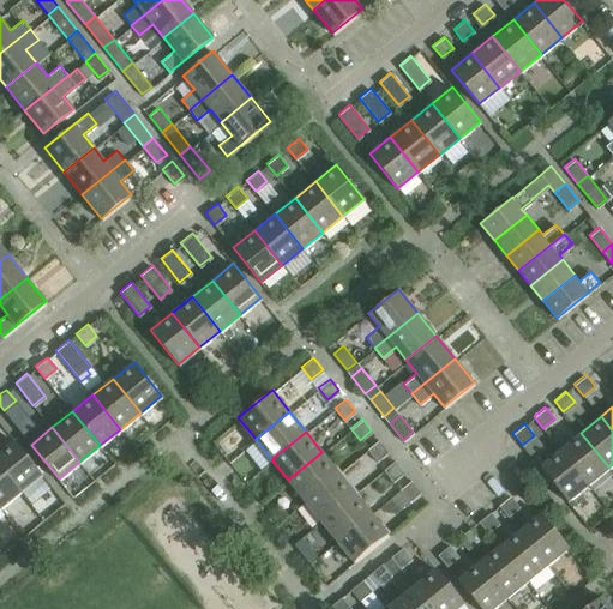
[(581,433),(560,450),(588,483),(608,466),(581,433)]
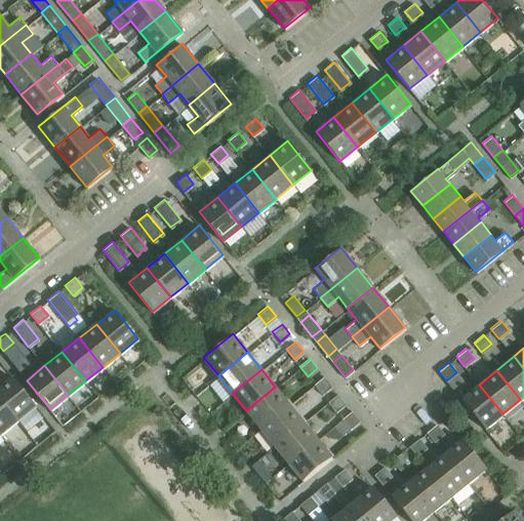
[(331,386),(323,375),(314,384),(322,394),(331,386)]
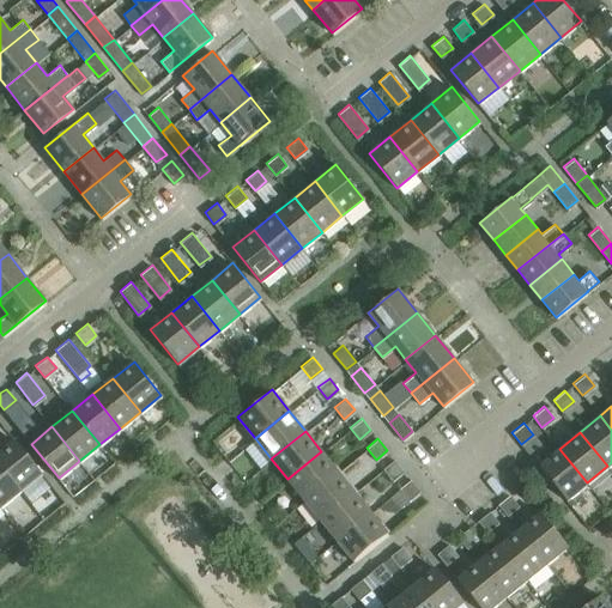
[(42,473),(14,439),(0,449),(0,464),(20,490),(42,473)]
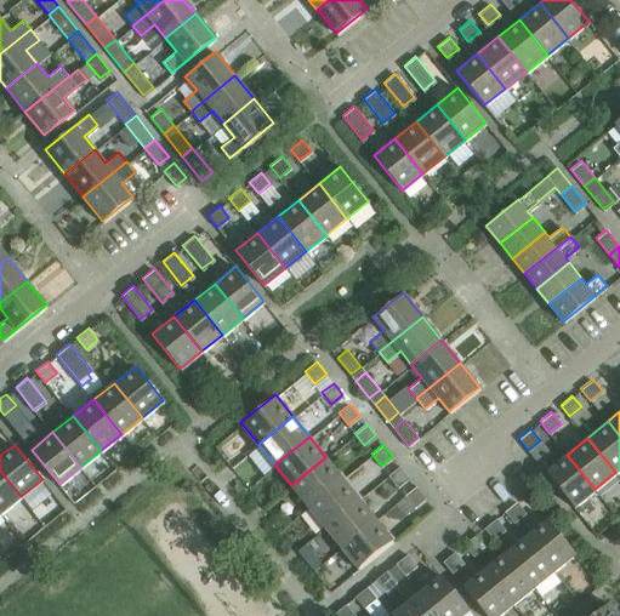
[(567,455),(546,472),(574,506),(595,489),(567,455)]
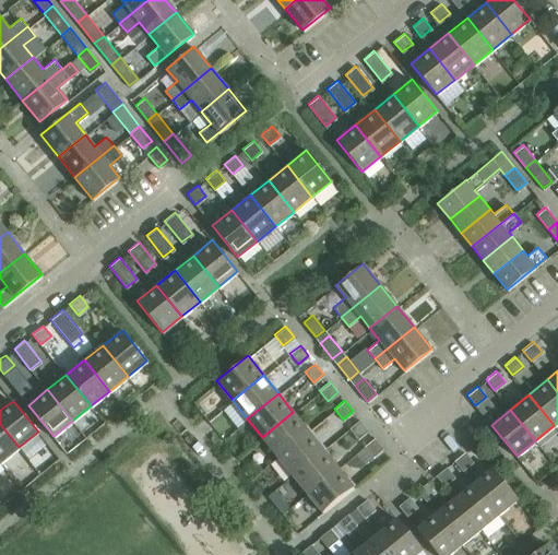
[(308,430),(293,412),(262,437),(276,456),(308,430)]
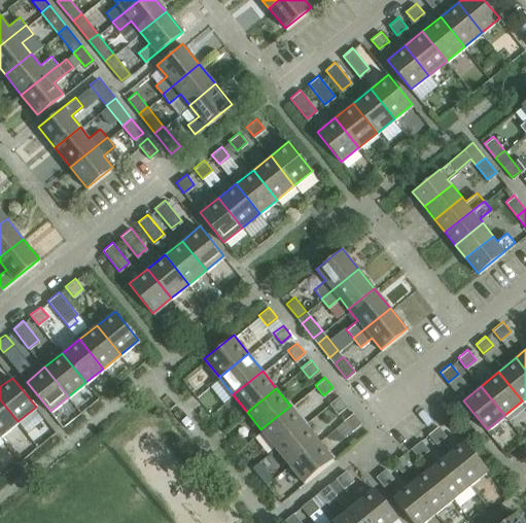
[(347,405),(339,394),(328,403),(337,412),(347,405)]
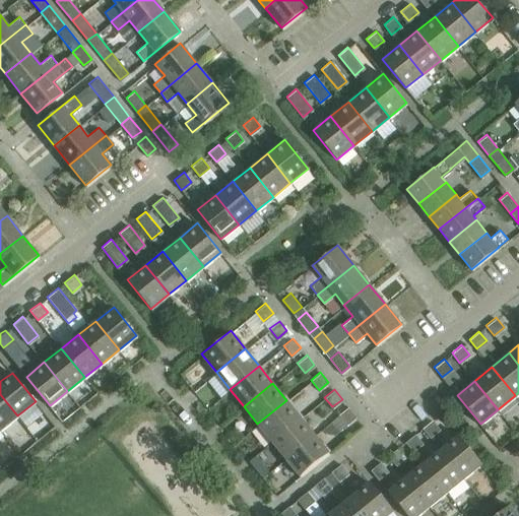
[(17,415),(0,394),(0,430),(17,415)]
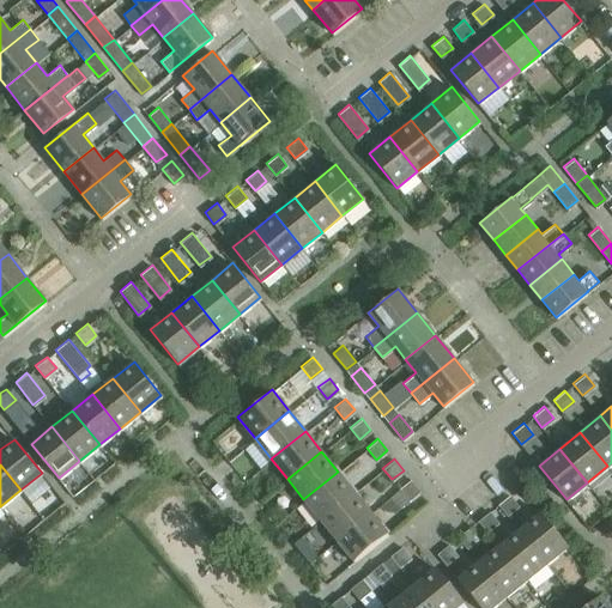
[(338,472),(303,499),(320,520),(353,492),(338,472)]
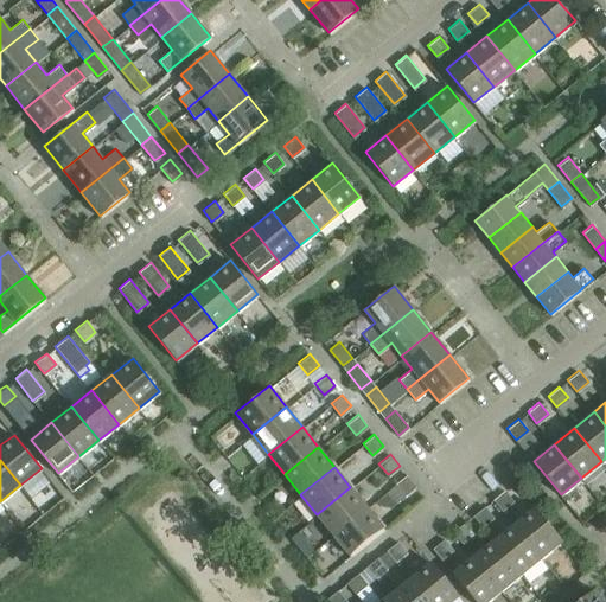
[(406,474),(395,482),(386,491),(395,503),(415,486),(406,474)]
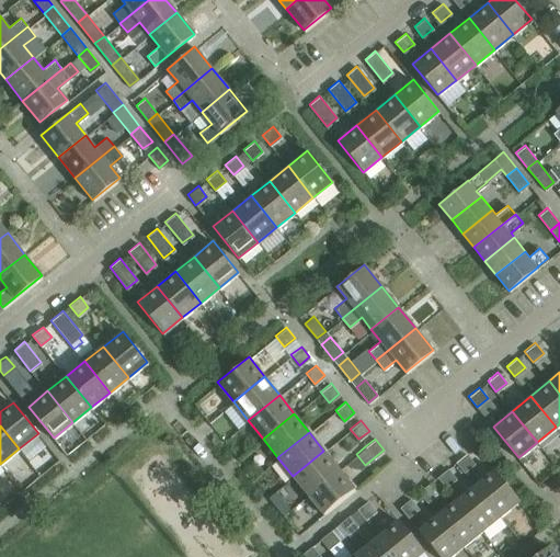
[(339,468),(323,451),(293,476),(307,493),(339,468)]
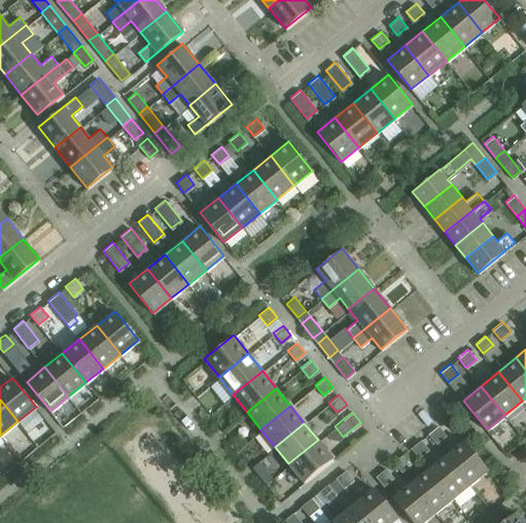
[(437,425),(427,433),(435,443),(446,434),(437,425)]
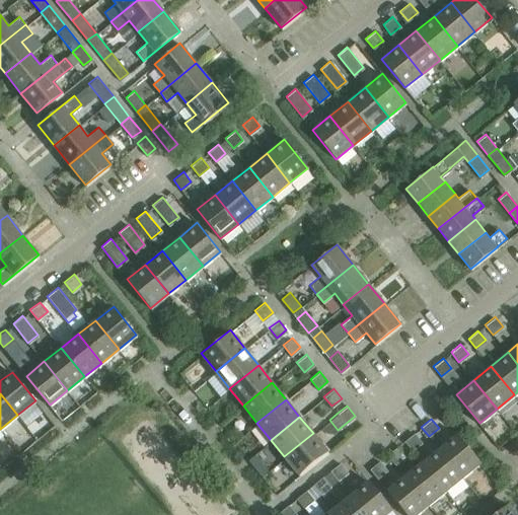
[(422,442),(414,432),(404,440),(412,449),(422,442)]
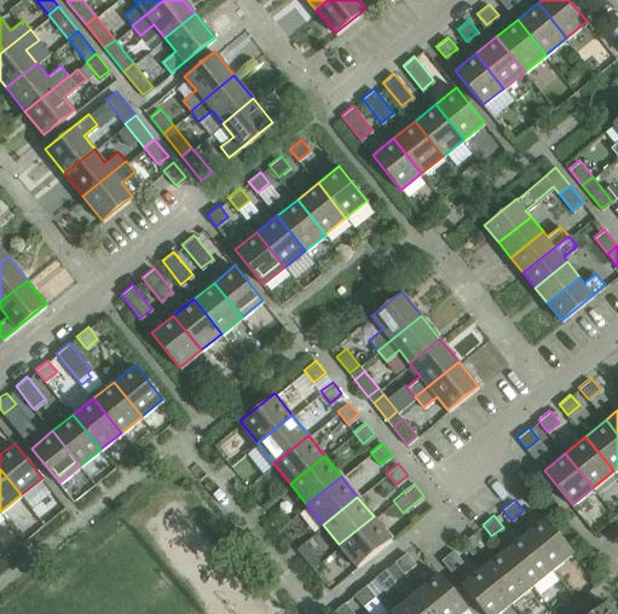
[(374,516),(339,544),(356,566),(391,538),(374,516)]
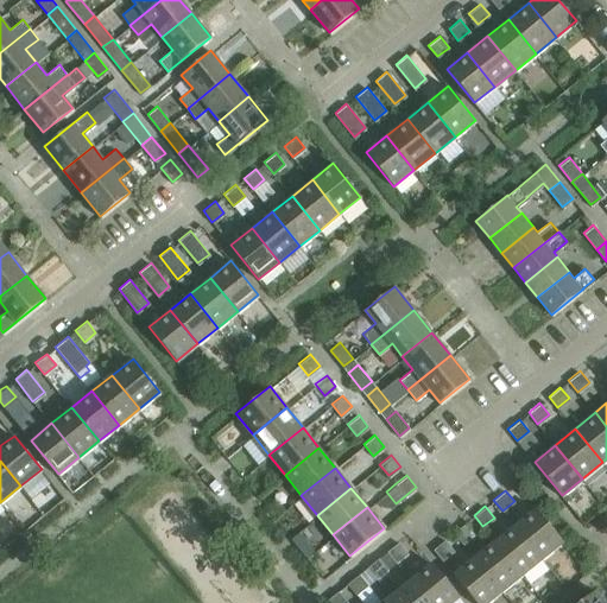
[(562,541),(535,507),(514,525),(542,558),(562,541)]
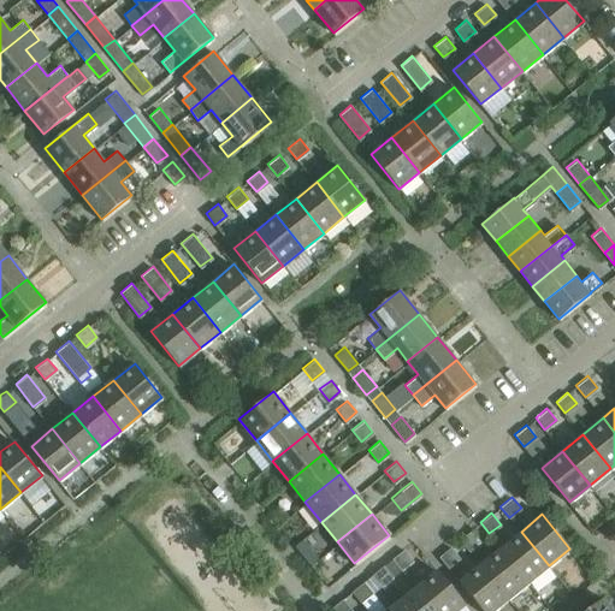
[(480,540),(472,529),(460,539),(468,550),(480,540)]
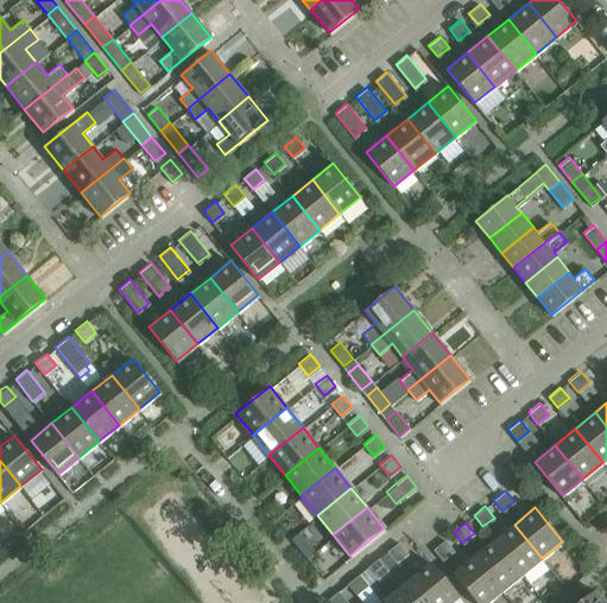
[(542,558),(514,525),(494,540),(522,575),(542,558)]
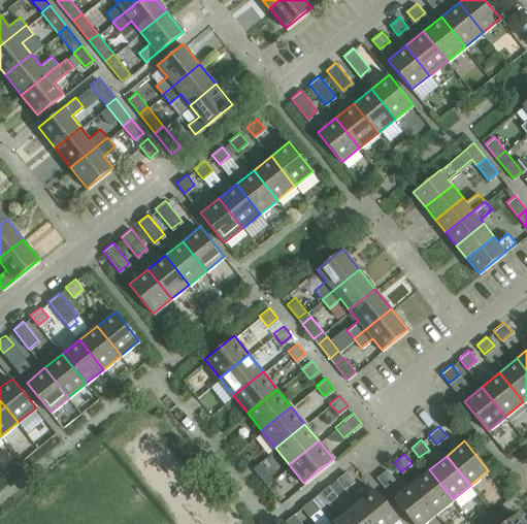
[(392,476),(386,468),(376,476),(383,483),(392,476)]
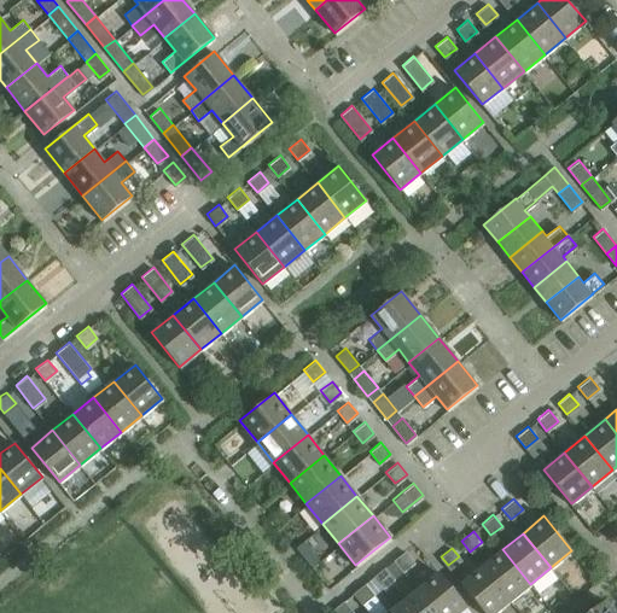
[(502,549),(482,566),(510,600),(530,584),(502,549)]
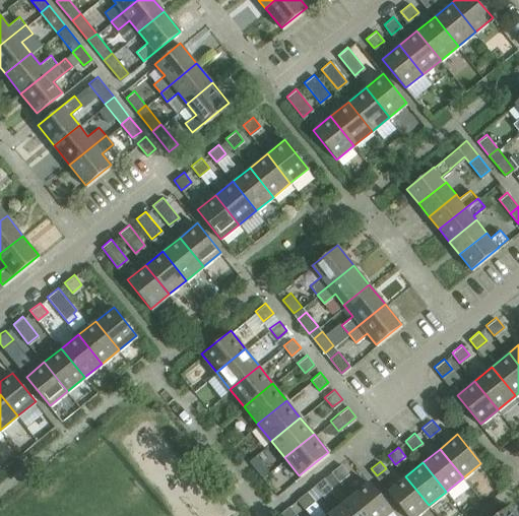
[(340,463),(331,470),(338,480),(348,472),(340,463)]
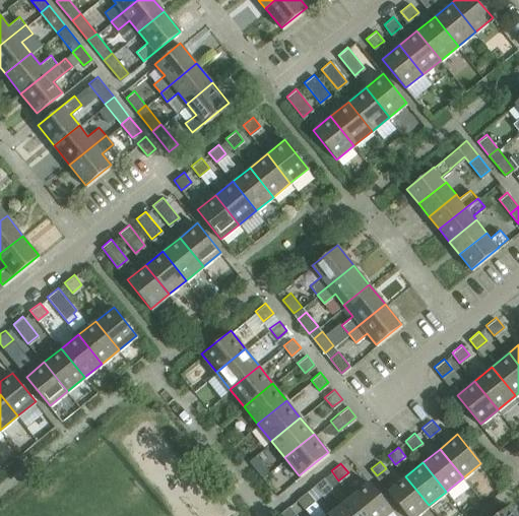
[(331,487),(323,476),(314,485),(321,494),(331,487)]
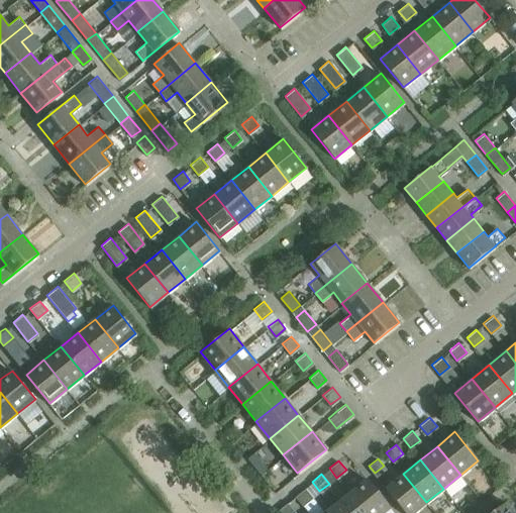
[(412,512),(426,502),(403,474),(386,488),(405,512),(412,512)]
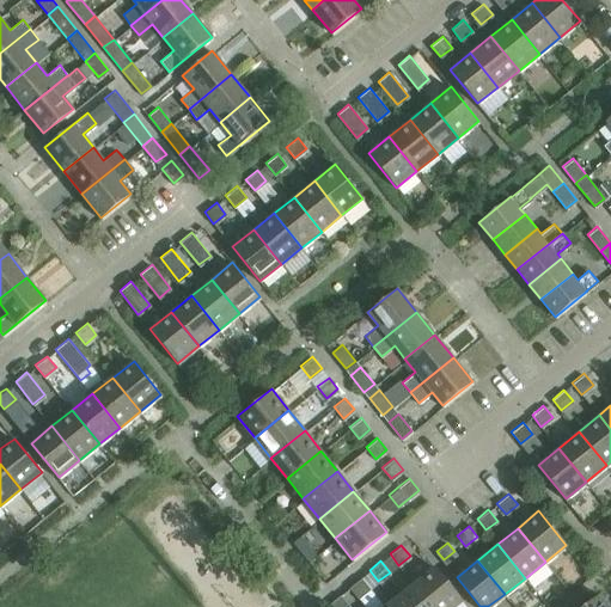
[(434,565),(413,583),(432,606),(452,606),(462,600),(434,565)]
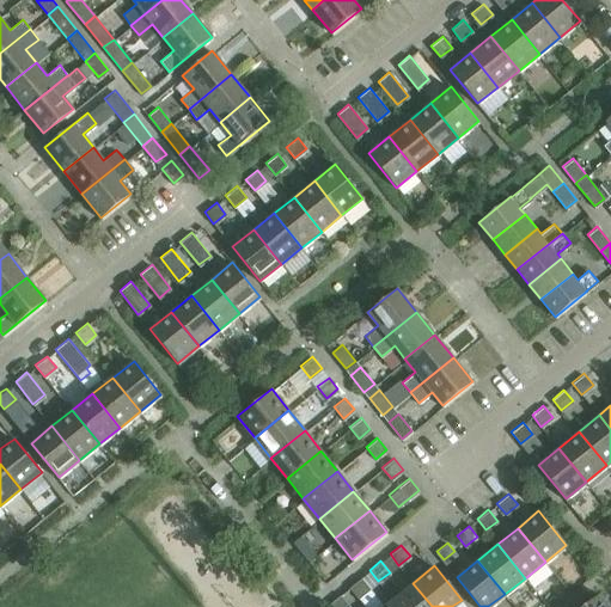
[(370,588),(361,577),(349,587),(359,598),(370,588)]
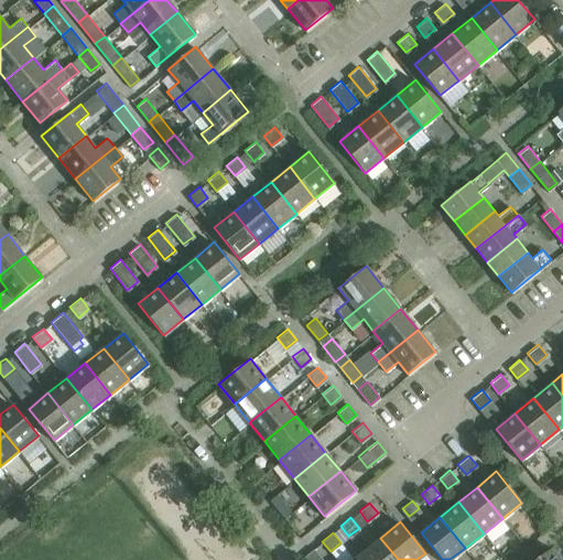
[(398,559),(380,538),(363,552),(368,559),(398,559)]
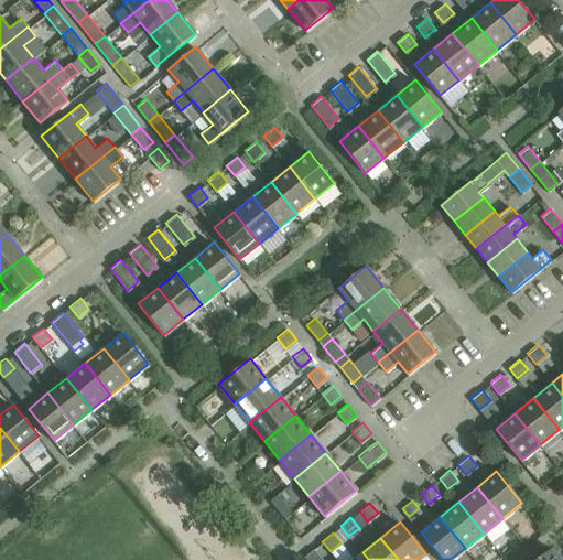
[(313,548),(303,557),(305,559),(318,559),(322,558),(313,548)]
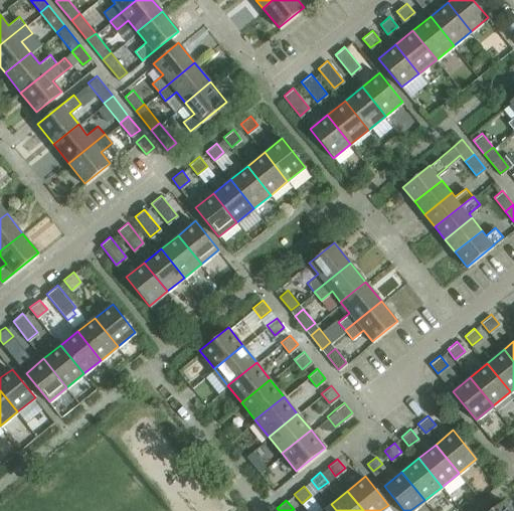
[(512,510),(504,500),(489,510),(512,510)]
